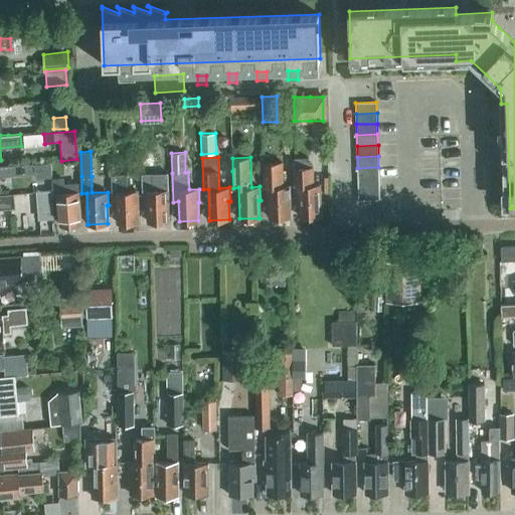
[(321,184),(315,185),(314,163),(311,159),(308,157),(294,158),(294,169),(295,186),(300,185),(301,216),(320,216),(320,198),(321,198),(321,184)]
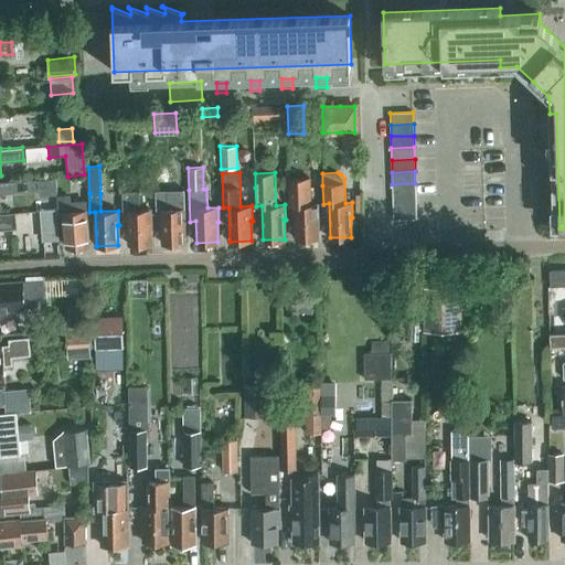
[(72,192),(71,177),(61,178),(61,173),(55,174),(57,193),(72,192)]
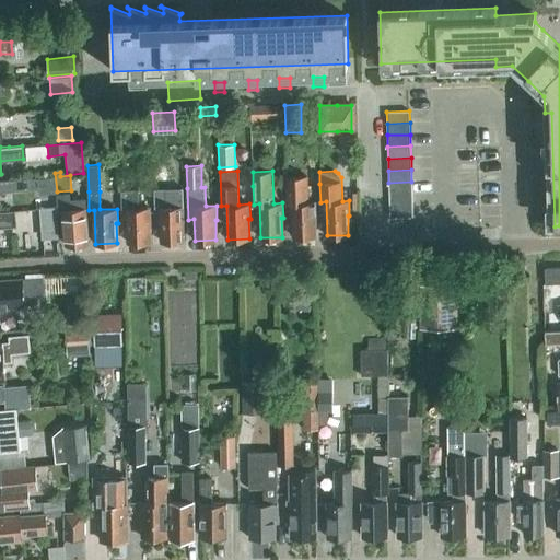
[(316,201),(308,202),(308,176),(286,177),(287,185),(287,203),(292,203),(294,236),(315,236),(314,217),(316,217),(316,201)]
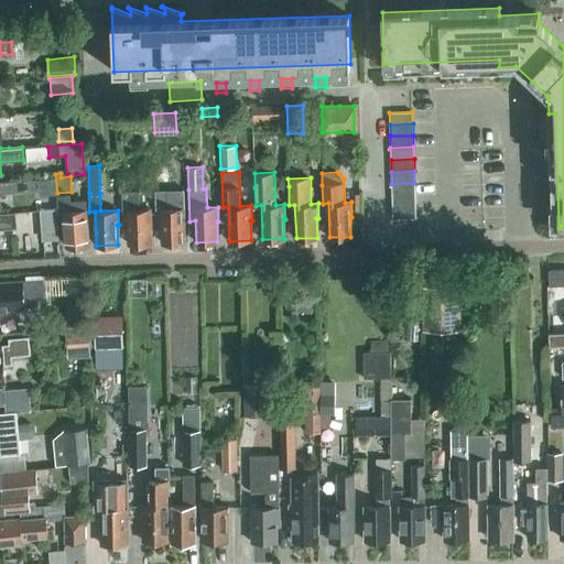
[(0,192),(12,191),(36,188),(35,179),(11,181),(0,181),(0,192)]
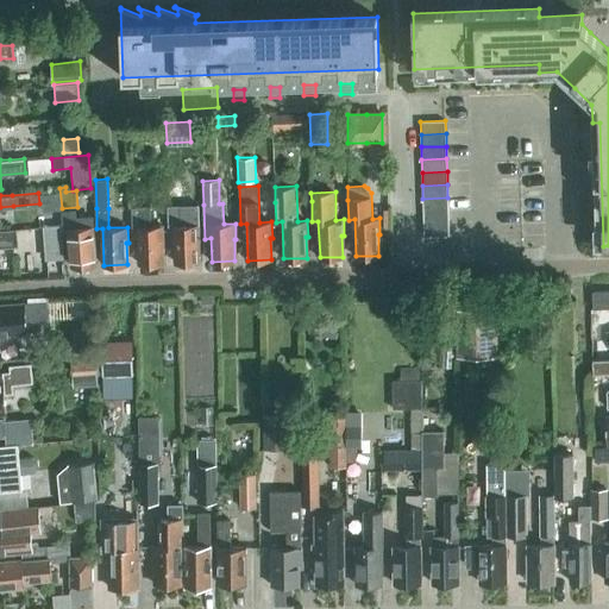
[(449,211),(447,198),(422,199),(424,211),(449,211)]
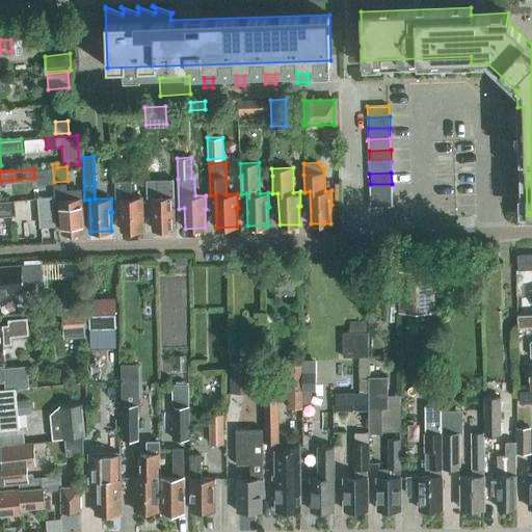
[(175,210),(175,195),(174,179),(147,180),(147,197),(152,197),(154,230),(174,229),(173,210),(175,210)]
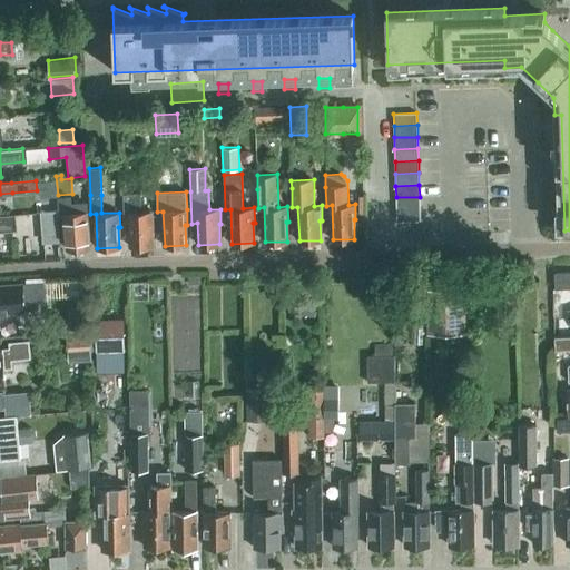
[(154,212),(141,212),(140,193),(135,194),(124,194),(124,213),(129,213),(130,247),(153,246),(151,226),(154,226),(154,212)]
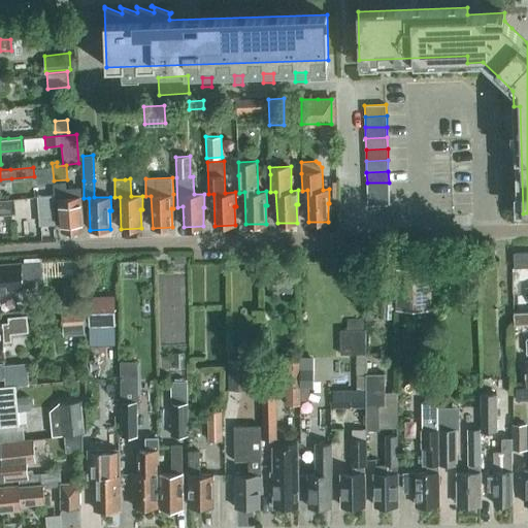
[(84,230),(80,195),(79,187),(66,188),(66,180),(64,180),(54,182),(55,198),(60,197),(63,231),(84,230)]
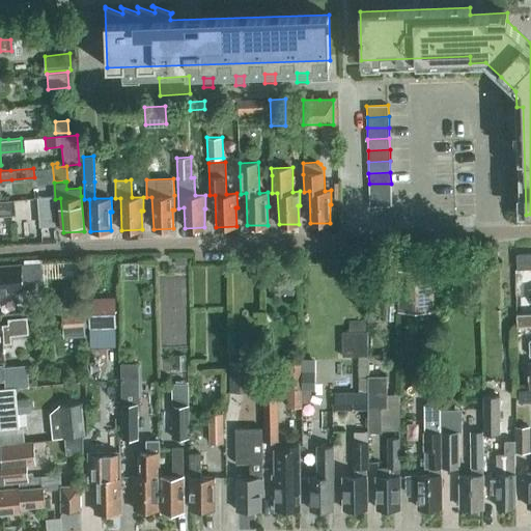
[(391,195),(391,184),(369,184),(369,195),(391,195)]
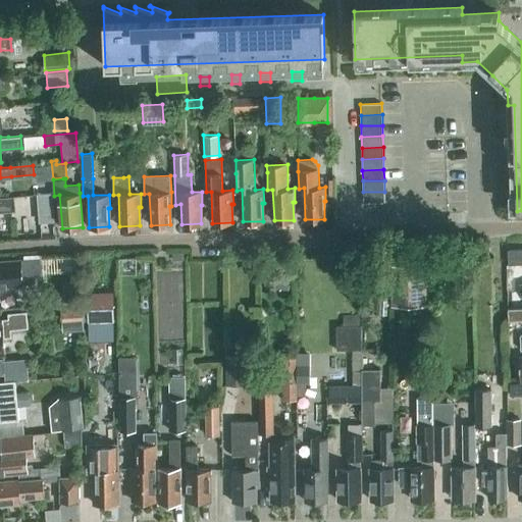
[(385,202),(384,192),(363,192),(364,203),(385,202)]
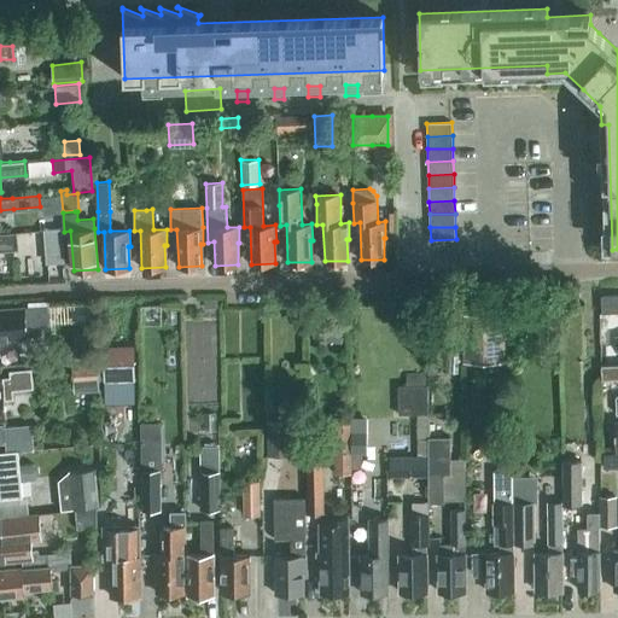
[(65,260),(64,229),(45,231),(46,260),(65,260)]
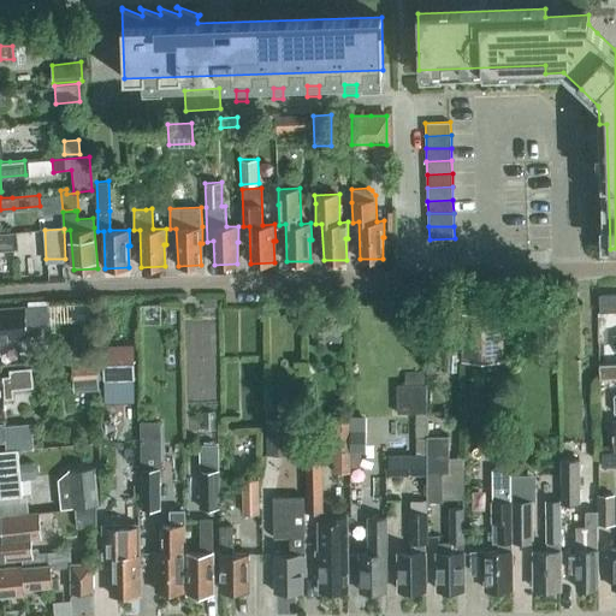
[(16,234),(0,234),(0,249),(17,248),(16,234)]
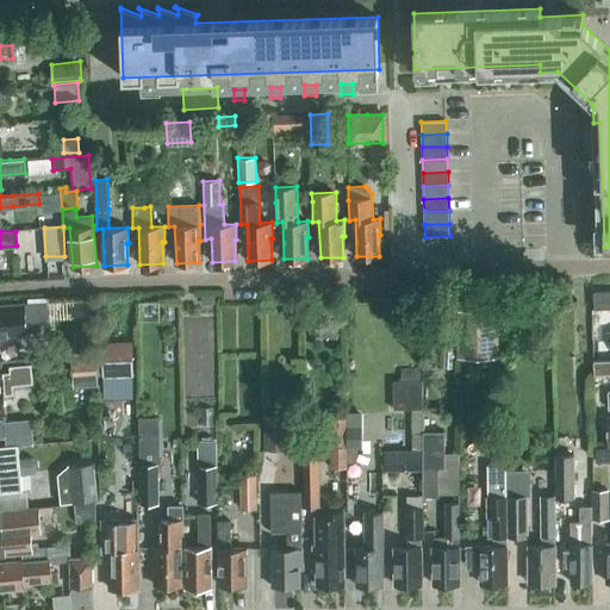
[(609,291),(593,291),(593,309),(609,307),(609,291)]
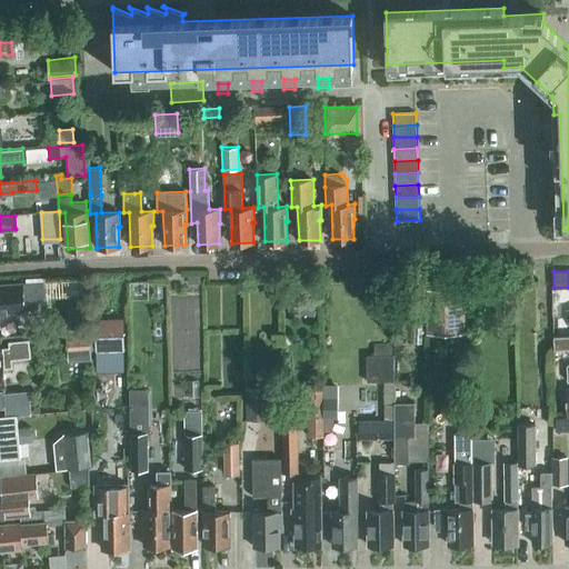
[(45,281),(23,282),(26,310),(38,309),(37,297),(46,297),(45,281)]
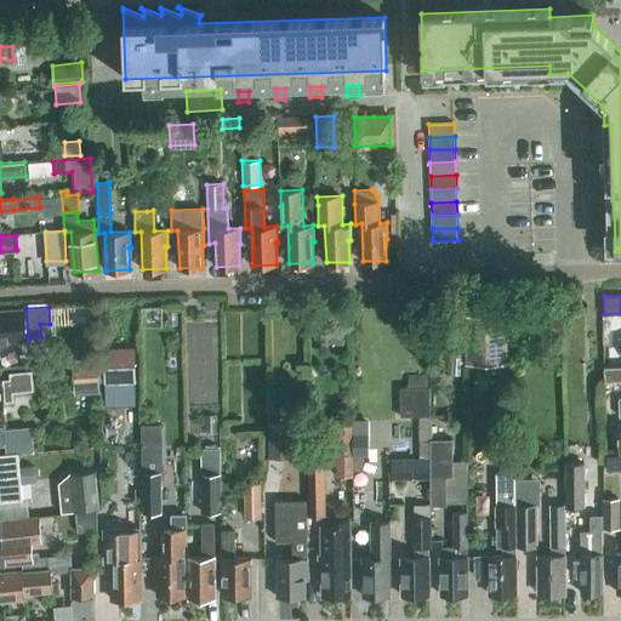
[(0,341),(28,339),(26,308),(0,311),(0,355),(0,357),(0,353),(0,341)]
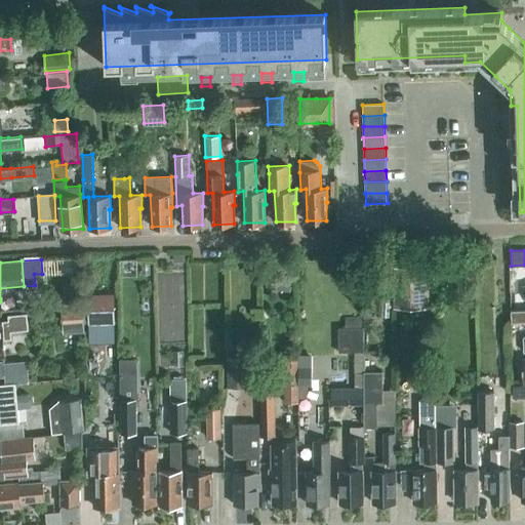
[(151,271),(151,263),(140,263),(140,271),(151,271)]
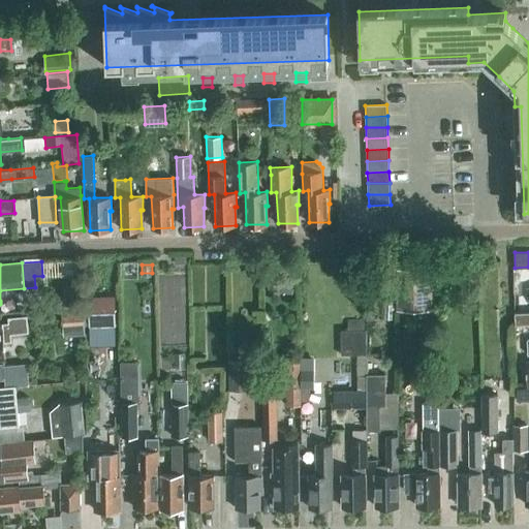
[(297,273),(272,269),(269,286),(292,291),(297,273)]
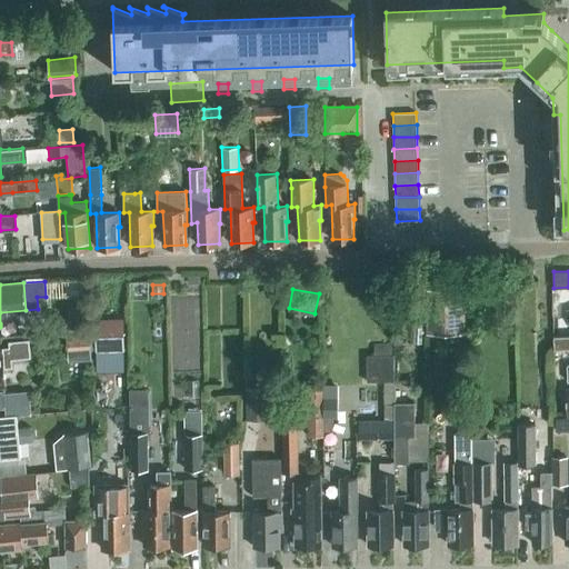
[(427,289),(427,332),(465,332),(465,289),(427,289)]
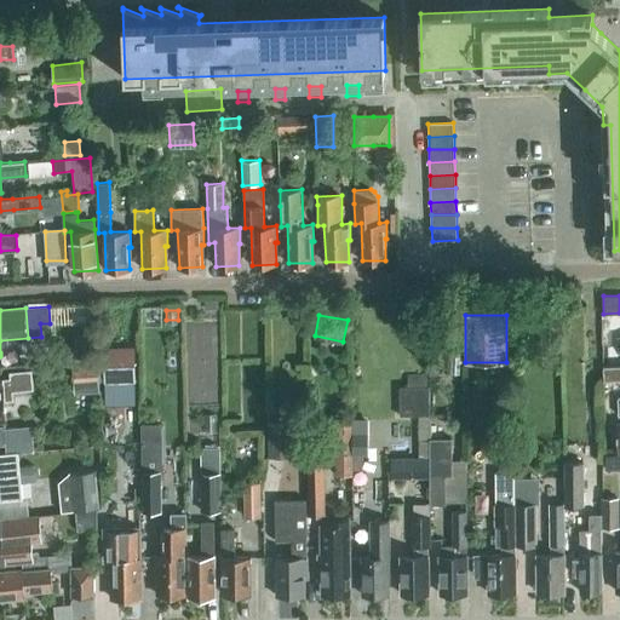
[(619,337),(618,338),(619,352),(619,365),(609,366),(610,382),(619,380),(619,337)]
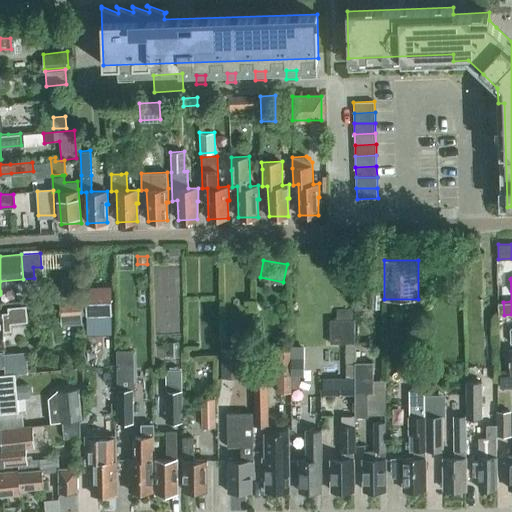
[(111,286),(83,287),(83,315),(111,314),(111,286)]
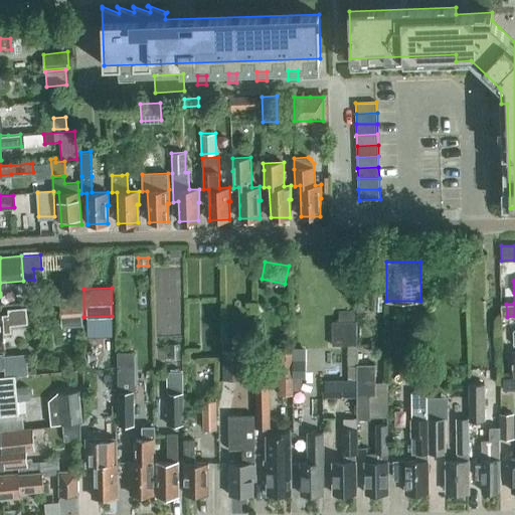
[(81,325),(79,299),(60,300),(62,327),(81,325)]
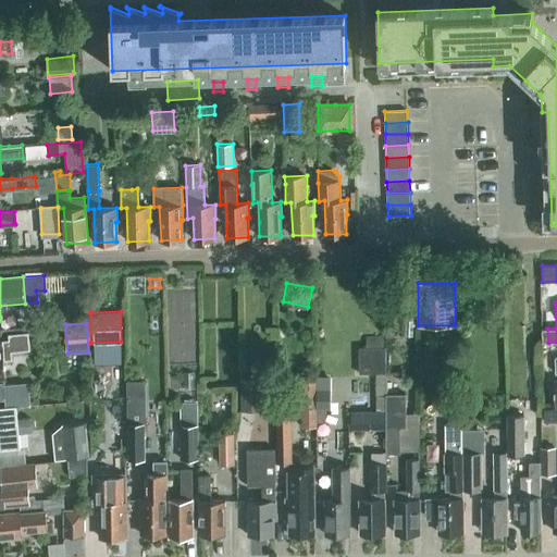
[(2,341),(2,339),(0,339),(0,378),(5,378),(3,353),(29,349),(27,332),(8,334),(9,339),(2,341)]
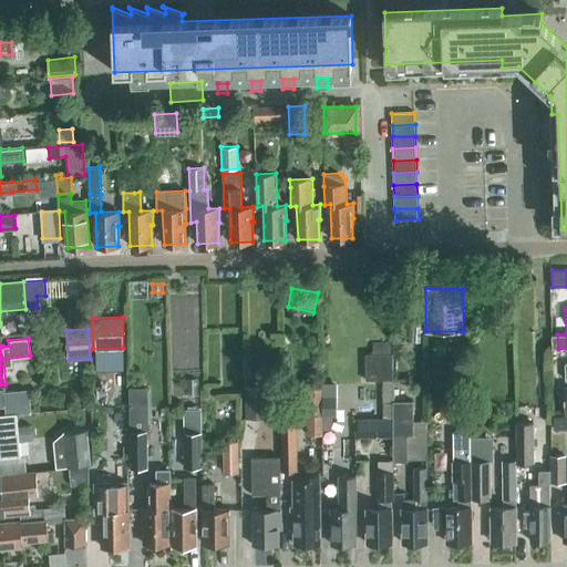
[(392,380),(392,354),(367,353),(366,380),(392,380)]
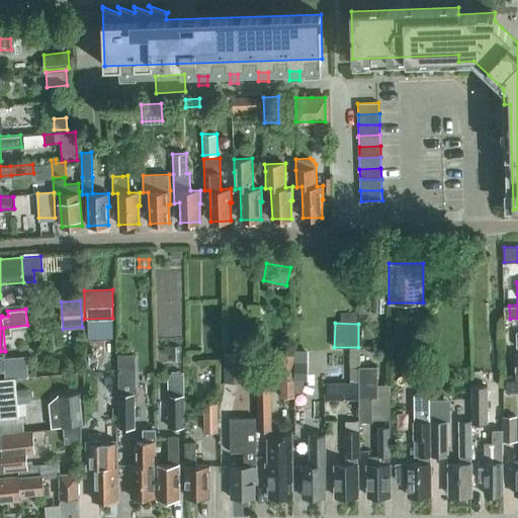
[(245,381),(245,353),(224,353),(225,381),(245,381)]
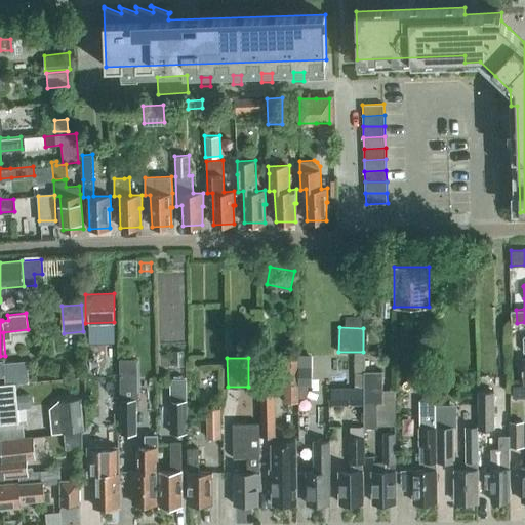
[(28,360),(3,362),(5,382),(29,380),(28,360)]
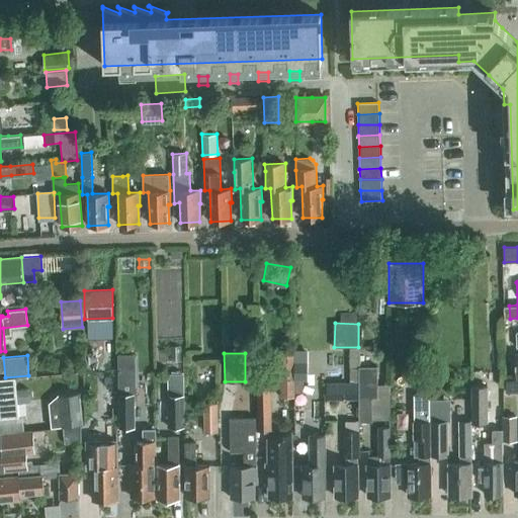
[(294,379),(308,379),(308,359),(293,359),(294,379)]
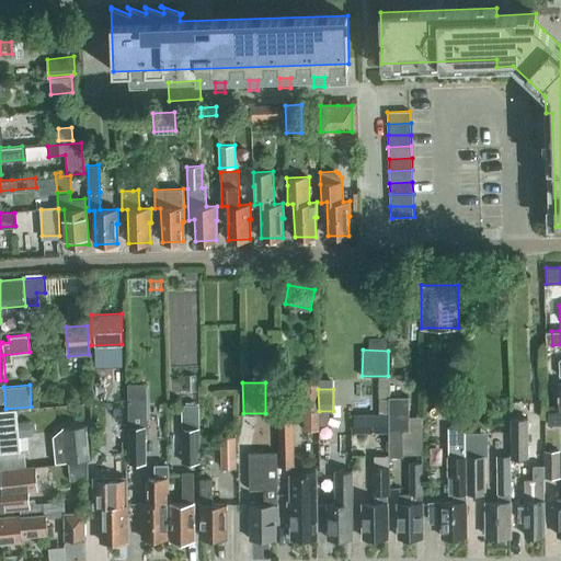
[(199,462),(199,396),(183,396),(183,408),(181,408),(181,462),(199,462)]
